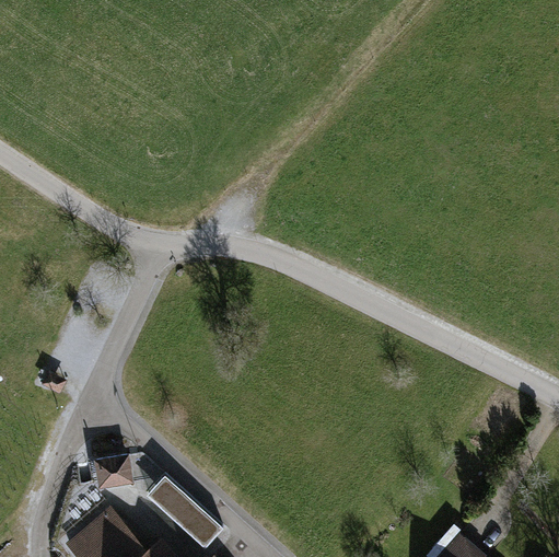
[(128,455),(95,460),(99,488),(132,484),(128,455)]
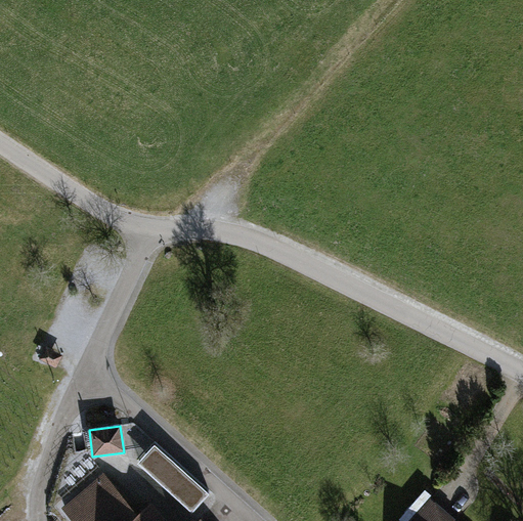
[(209,493),(154,444),(136,464),(191,513),(209,493)]
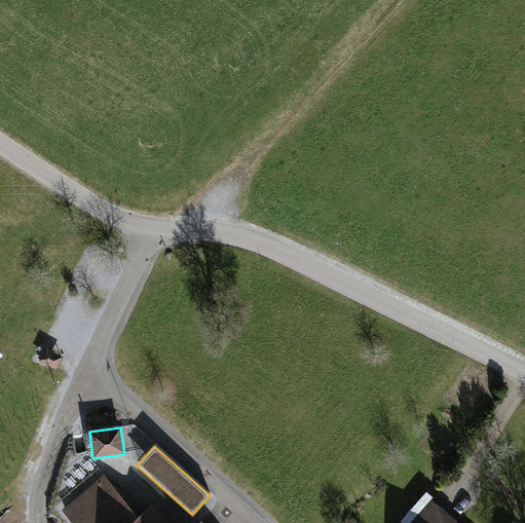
[(108,482),(68,516),(73,522),(153,522),(148,516),(142,522),(108,482)]
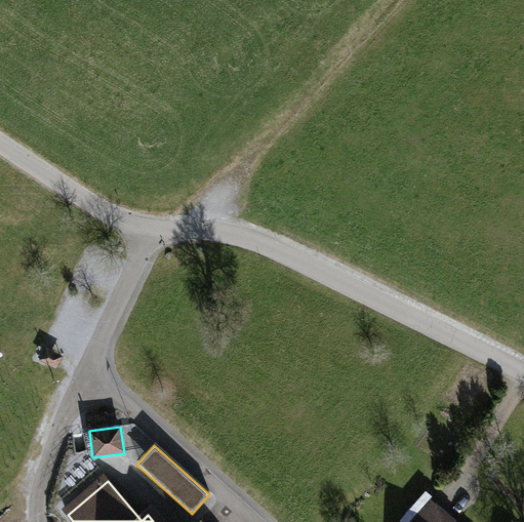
[(453,521),(455,519),(431,498),(412,521),(453,521)]
